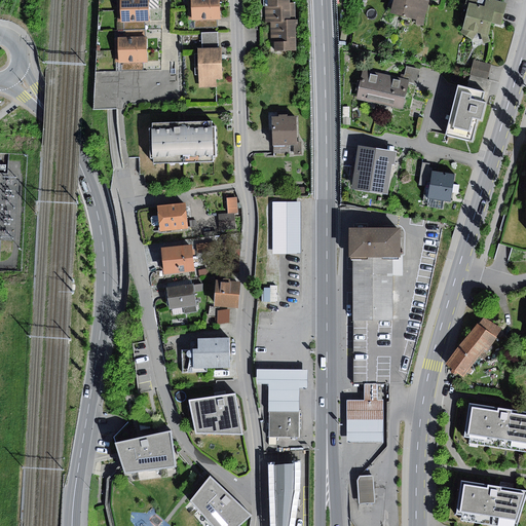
[(116,0),(117,10),(148,9),(147,0),(116,0)]
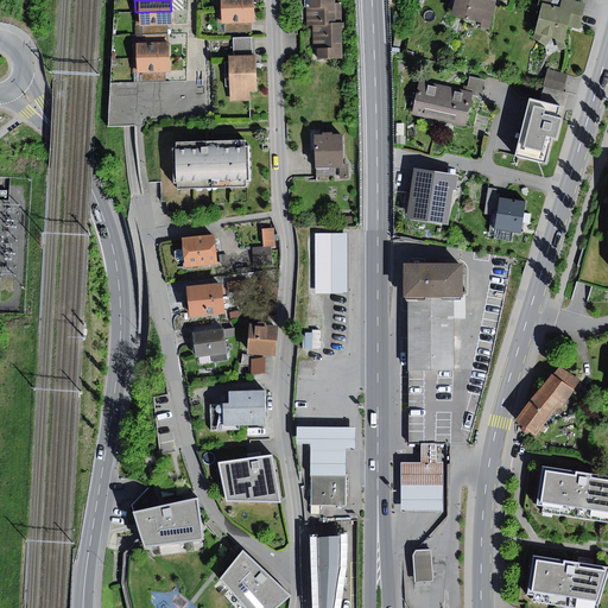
[(303,0),(303,8),(306,8),(306,25),(312,25),(314,49),(318,59),(344,58),(343,33),(347,33),(347,21),(339,21),(337,16),(343,16),(343,1),(337,2),(336,0),(303,0)]
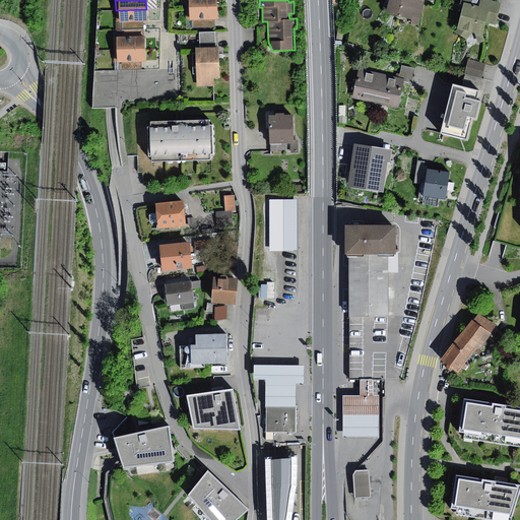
[(389,0),(386,13),(411,20),(411,24),(418,25),(425,1),(419,0),(389,0)]
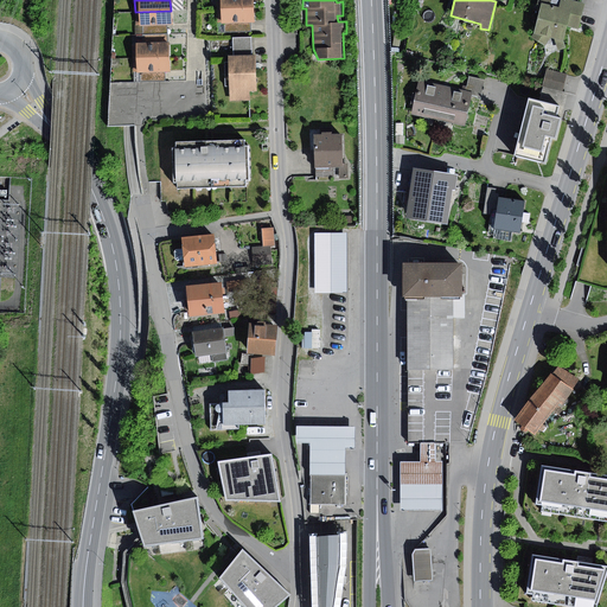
[(562,0),(560,10),(542,5),(535,33),(532,38),(545,46),(550,38),(554,39),(563,42),(567,26),(577,29),(583,5),(564,0),(562,0)]
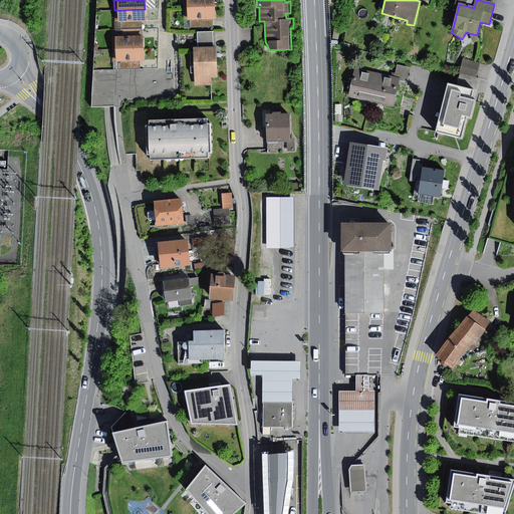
[(215,6),(184,7),(184,20),(190,20),(213,19),(216,19),(215,6)]
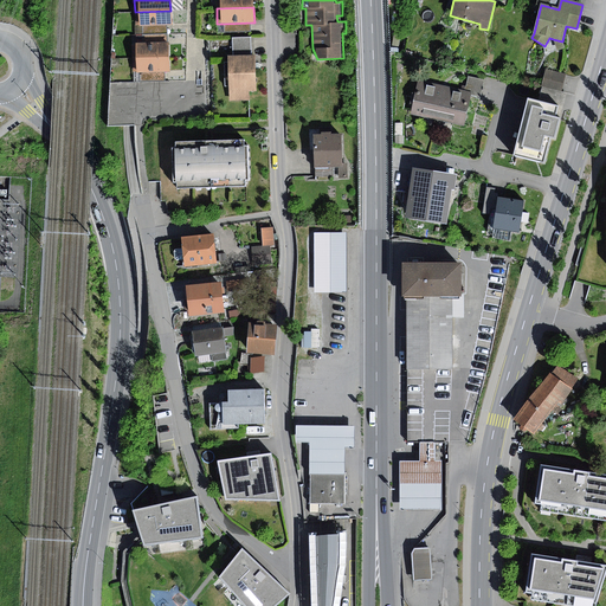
[(171,11),(135,12),(135,26),(144,26),(167,25),(172,25),(171,11)]
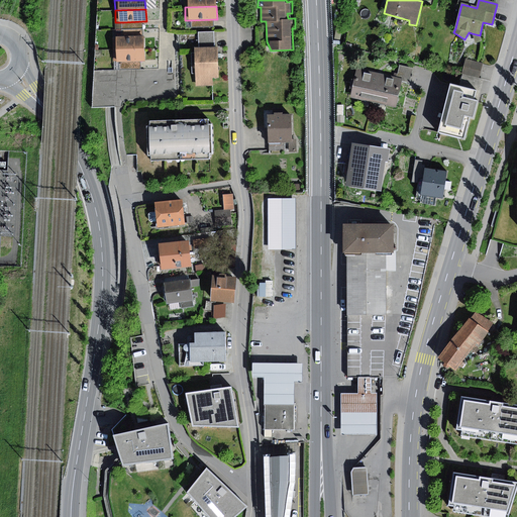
[(214,19),(191,20),(191,27),(214,27),(214,19)]
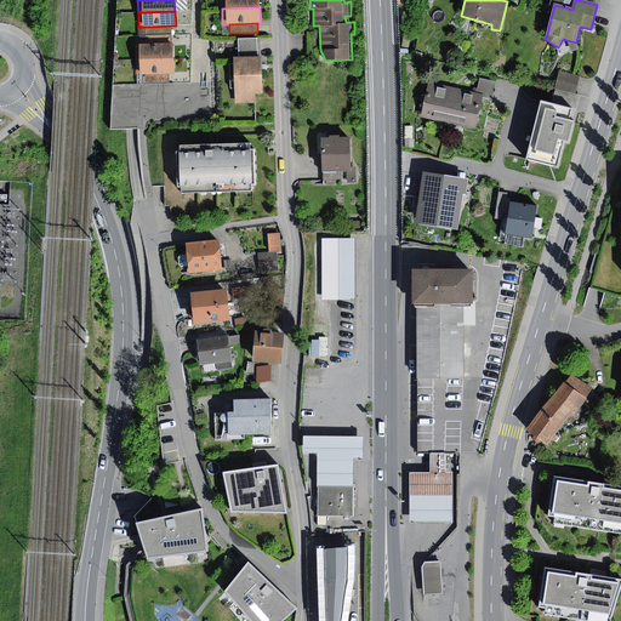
[(148,27),(148,35),(172,35),(171,26),(148,27)]
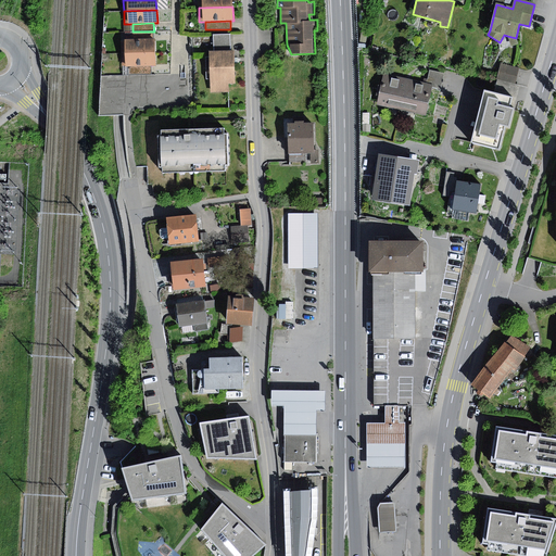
[(362,27),(359,41),(366,42),(368,28),(362,27)]
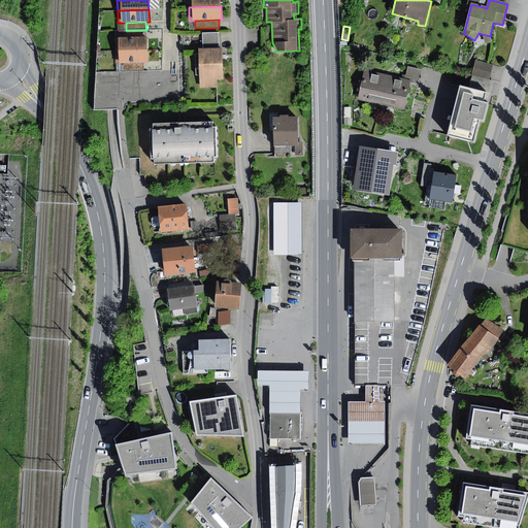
[(119,31),(119,38),(146,37),(146,30),(126,30),(119,31)]
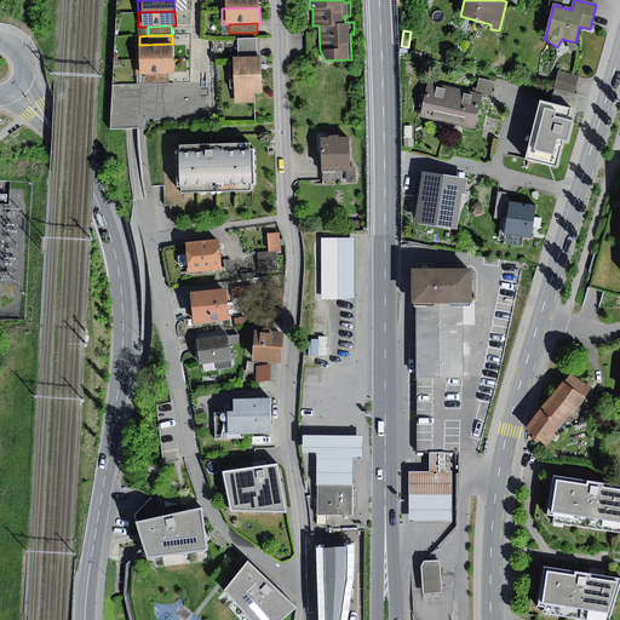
[(239,39),(239,57),(257,57),(257,39),(239,39)]
